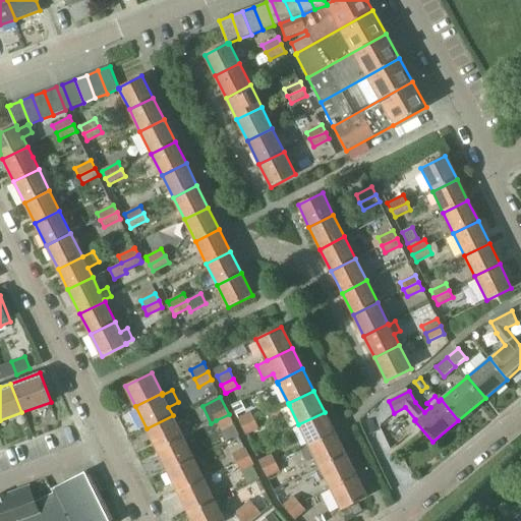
[(233,405),(237,415),(246,410),(242,401),(233,405)]
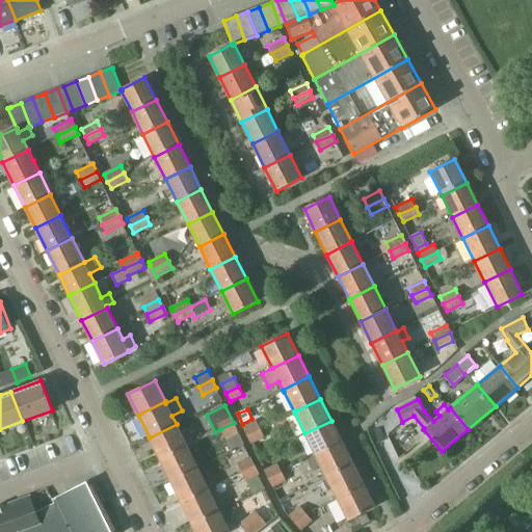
[(243,427),(247,435),(260,429),(256,421),(243,427)]
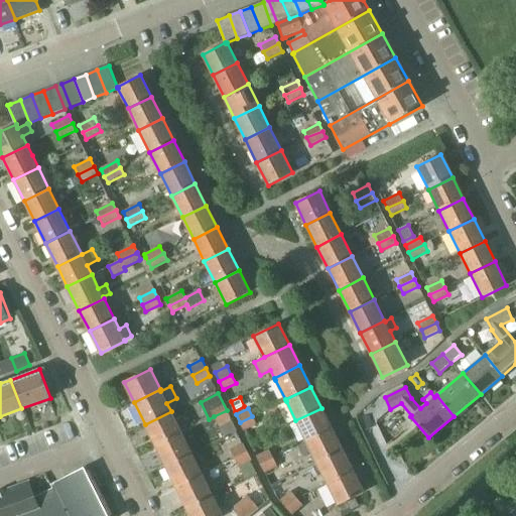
[(321,408),(295,420),(296,421),(306,441),(332,429),(321,408)]
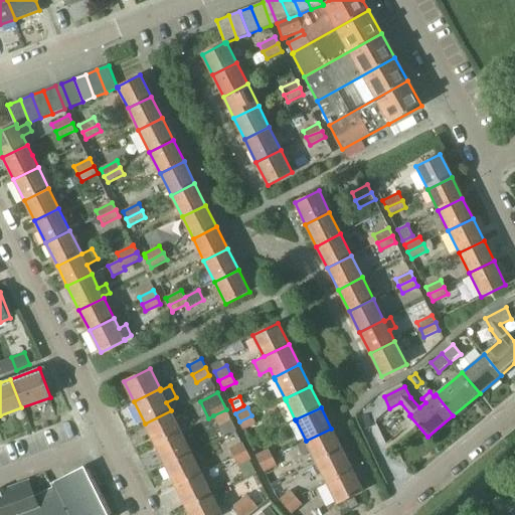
[(217,424),(229,417),(230,417),(226,409),(213,415),(217,424)]
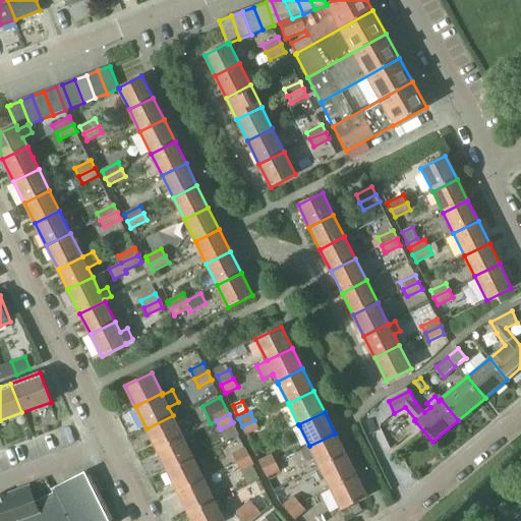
[(173,415),(147,428),(157,450),(183,437),(191,432),(193,431),(187,419),(177,424),(173,415)]
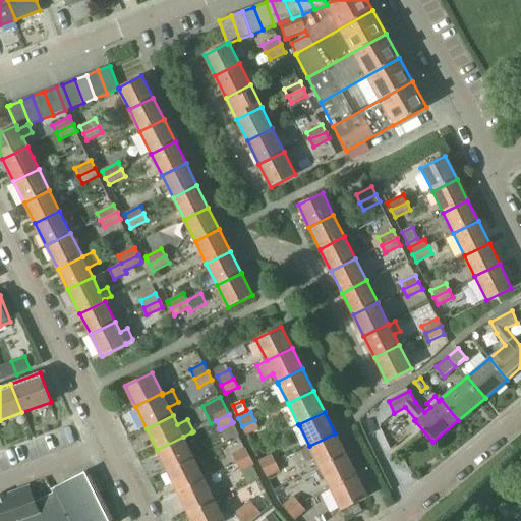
[(258,428),(254,420),(242,426),(246,435),(258,428)]
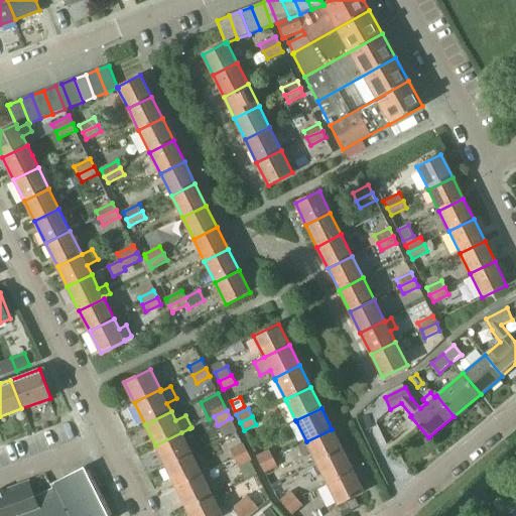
[(220,427),(224,437),(236,431),(232,422),(220,427)]
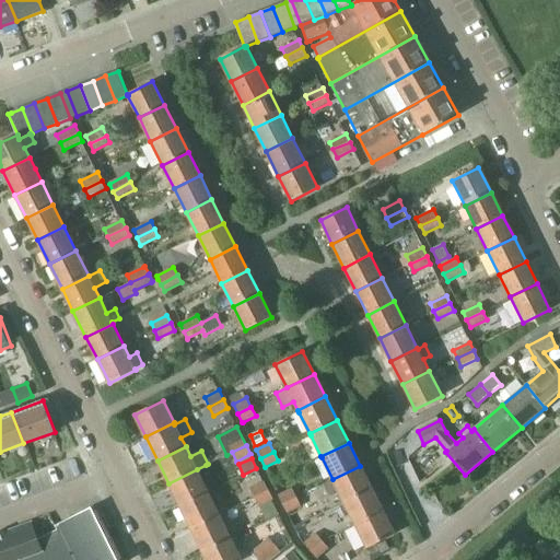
[(197,469),(168,483),(181,505),(208,492),(217,488),(206,465),(197,469)]
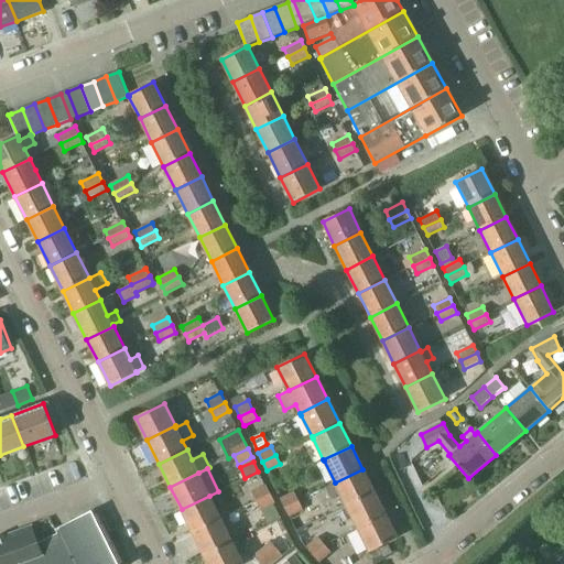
[(335,483),(325,488),(331,498),(340,494),(347,506),(375,492),(362,469),(335,483)]
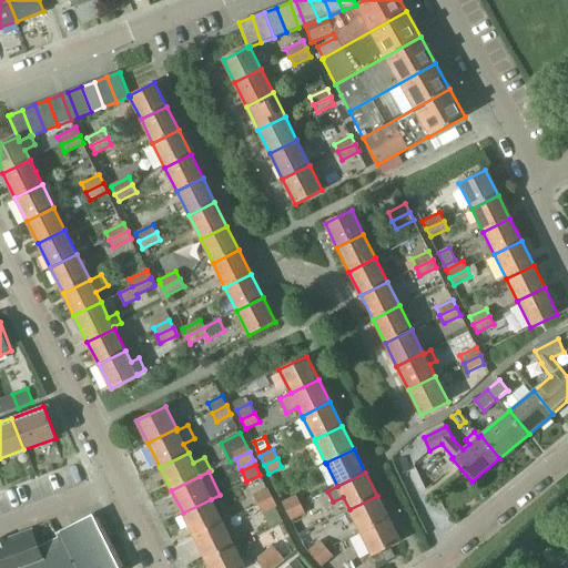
[(253,495),(259,505),(273,497),(269,487),(253,495)]
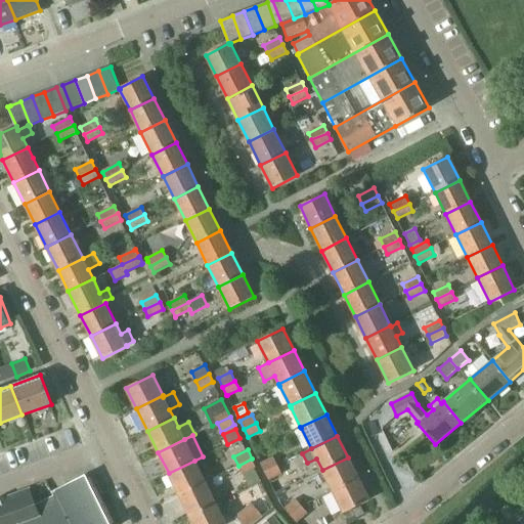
[(261,463),(265,472),(277,466),(273,456),(261,463)]
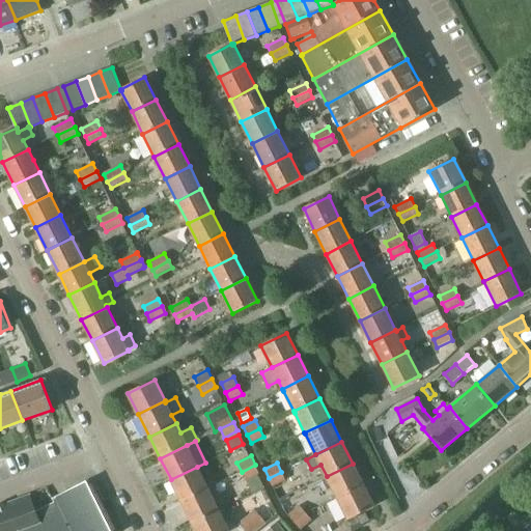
[(353,464),(327,476),(327,477),(337,498),(337,499),(363,485),(353,464)]
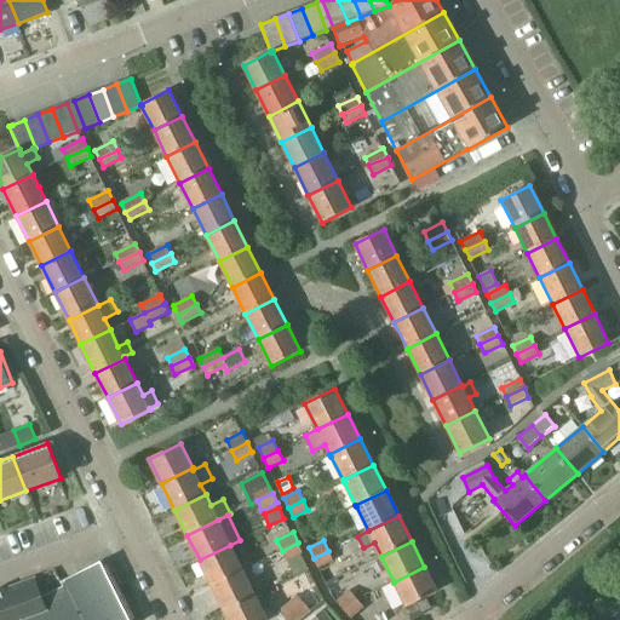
[(298,543),(282,551),(287,562),(302,555),(303,555),(298,543)]
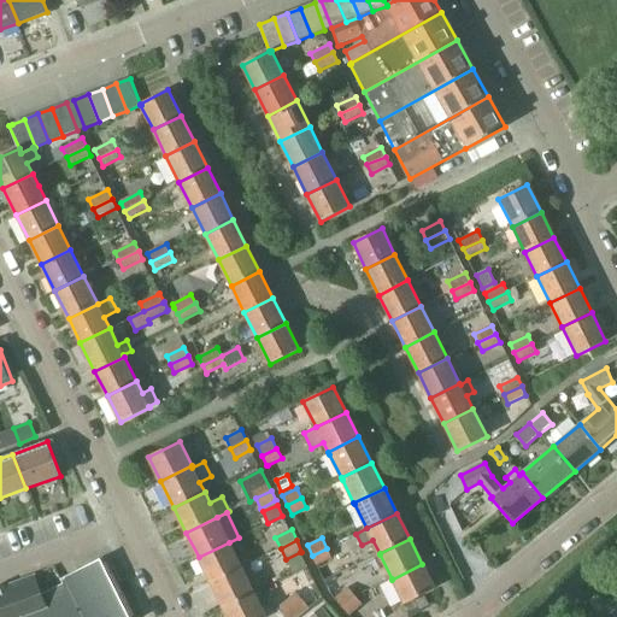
[(229,542),(199,557),(211,582),(242,568),(229,542)]
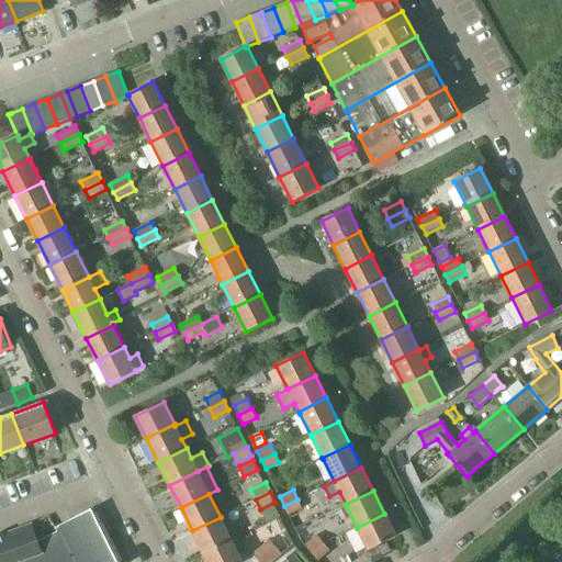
[(302,508),(298,499),(284,506),(289,515),(302,508)]
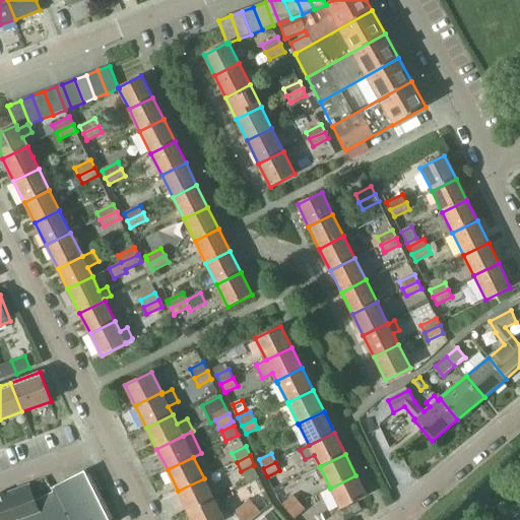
[(109,519),(84,471),(51,489),(55,495),(37,504),(29,485),(0,497),(0,519),(109,519)]
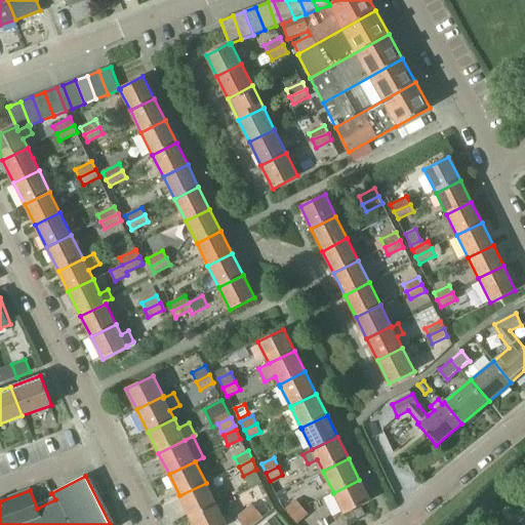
[(359,480),(333,493),(349,524),(350,524),(358,521),(358,519),(364,516),(366,515),(362,507),(354,511),(353,510),(360,507),(370,501),(359,480)]
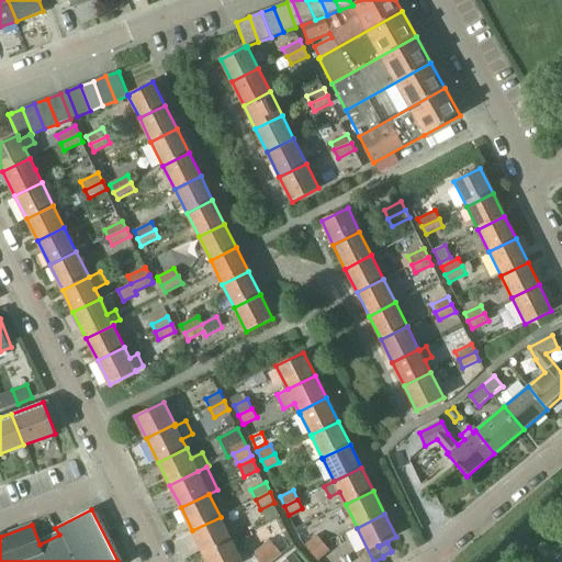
[(221,517),(192,530),(203,553),(232,539),(221,517)]
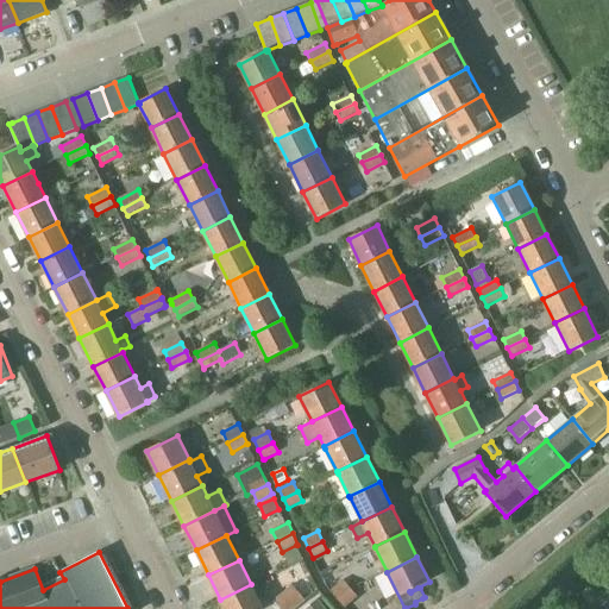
[(312,577),(296,584),(301,595),(316,588),(312,577)]
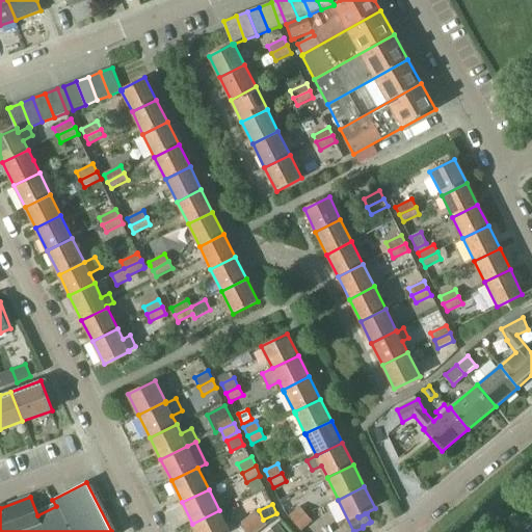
[(295,524),(307,514),(300,506),(289,516),(295,524)]
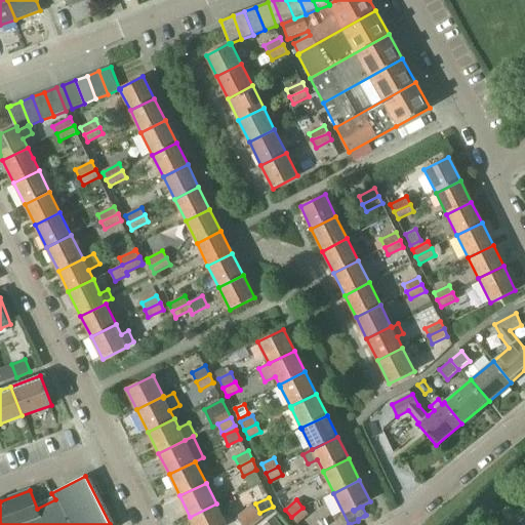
[(227,524),(216,503),(190,517),(194,524),(227,524)]
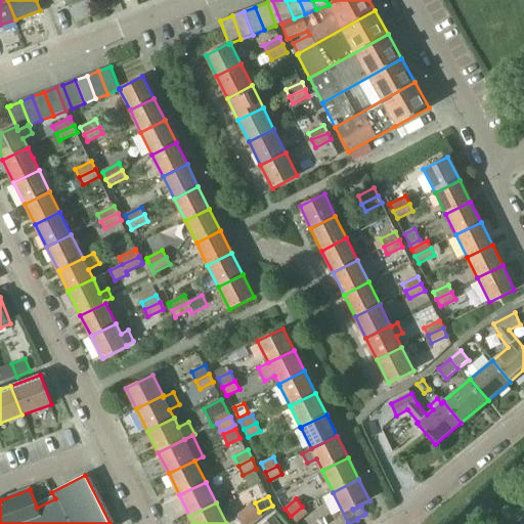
[(250,503),(234,517),(242,523),(252,523),(262,515),(250,503)]
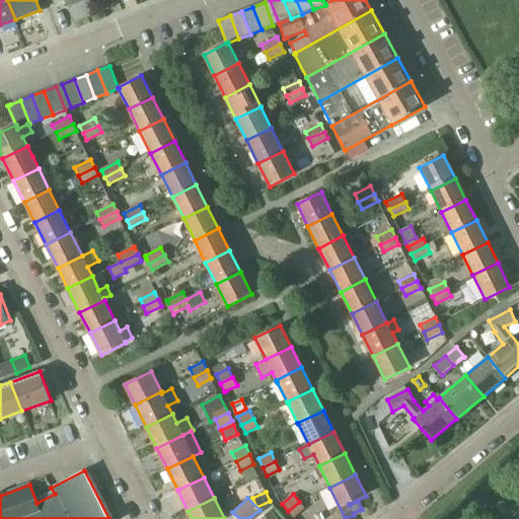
[(299,502),(288,511),(294,518),(305,509),(299,502)]
